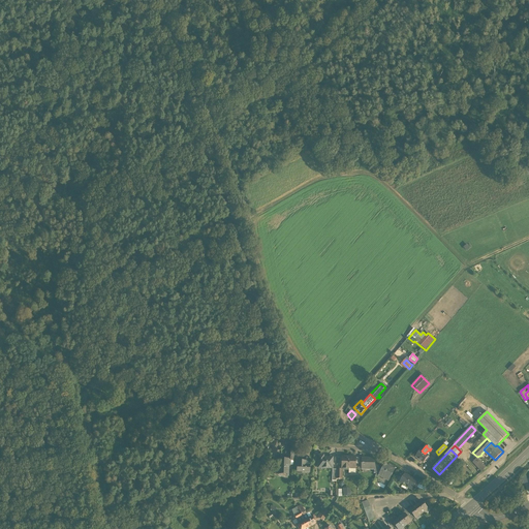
[(426,455),(425,454),(422,450),(421,450),(415,458),(423,463),(428,457),(426,455)]
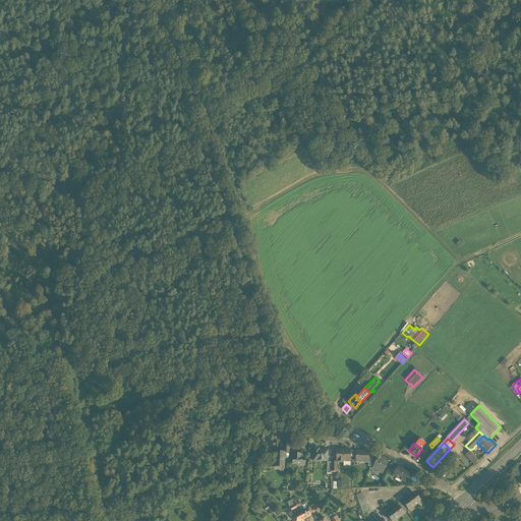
[(322,461),(327,461),(327,452),(317,451),(317,449),(313,449),(313,459),(322,459),(322,461)]
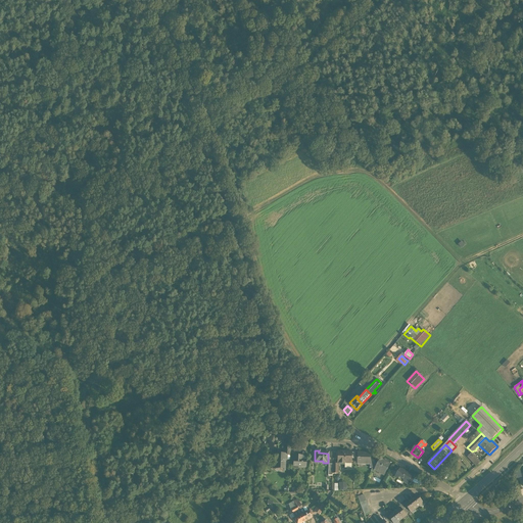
[(344,464),(351,464),(351,459),(352,453),(338,453),(337,463),(344,464)]
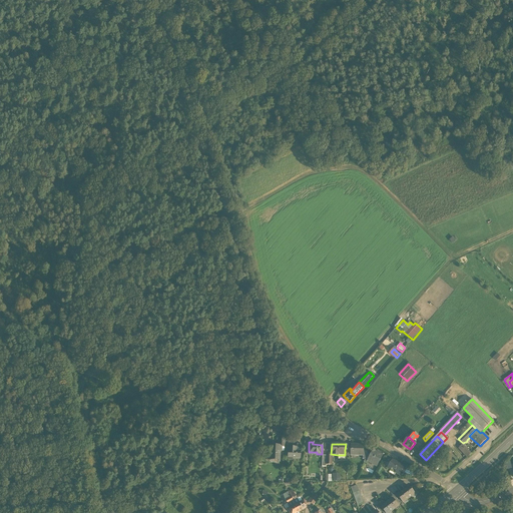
[(363,455),(363,453),(364,445),(352,445),(351,455),(363,455)]
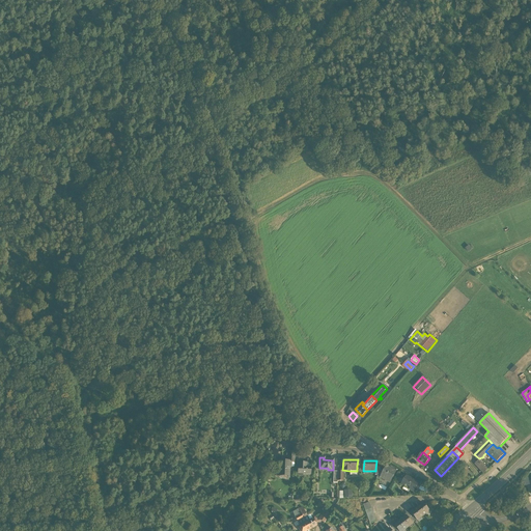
[(474,464),(483,474),(487,470),(478,460),(474,464)]
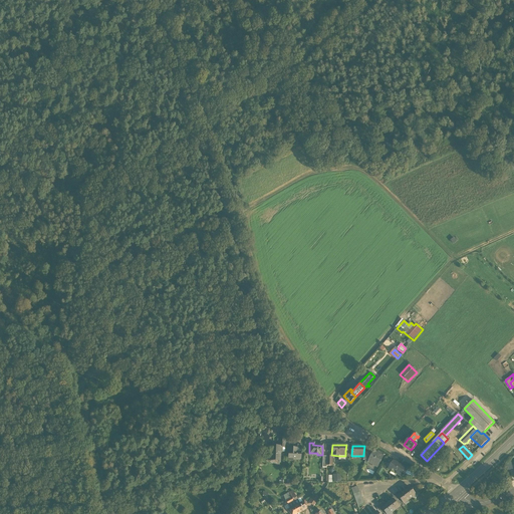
[(270,452),(270,459),(279,460),(279,461),(280,461),(280,452),(281,452),(281,447),(279,447),(270,447),(268,447),(268,452),(270,452)]
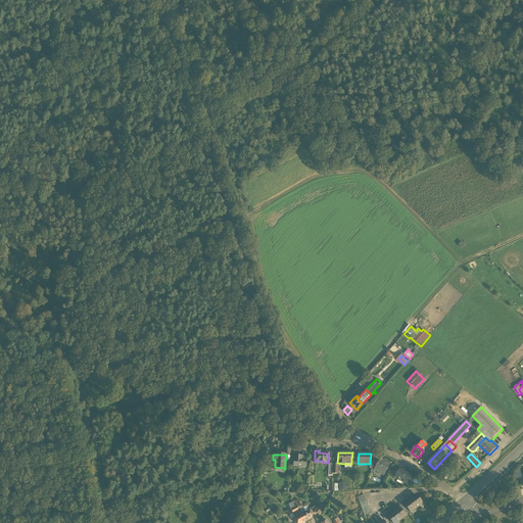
[(297,467),(305,468),(306,460),(302,460),(298,460),(298,456),(294,456),(293,466),(297,466),(297,467)]
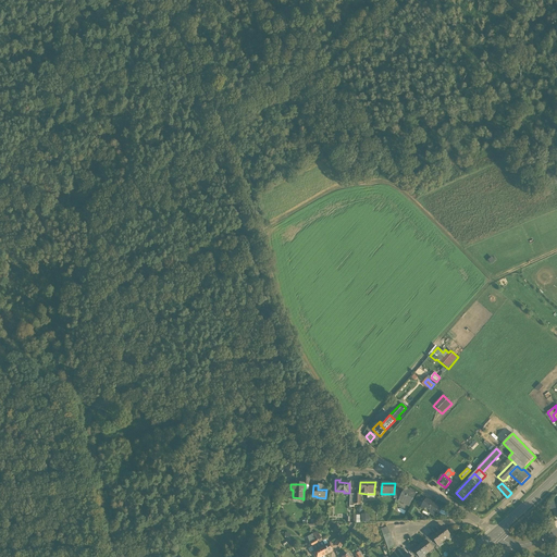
[(409,491),(408,491),(408,493),(405,491),(403,495),(399,499),(400,500),(409,506),(416,495),(412,493),(409,491)]
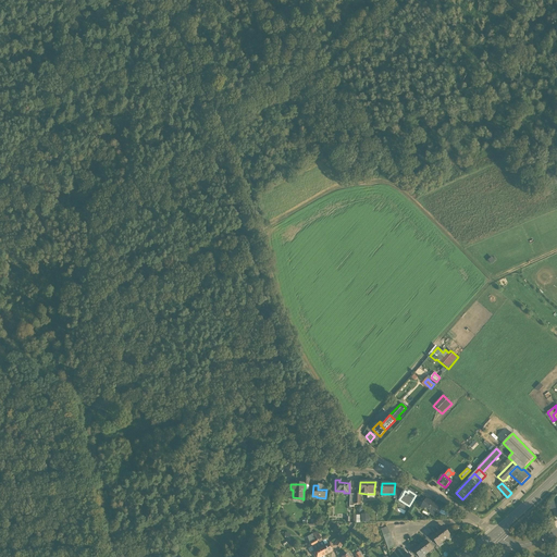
[(422,509),(434,516),(438,507),(426,500),(424,505),(421,509),(422,509)]
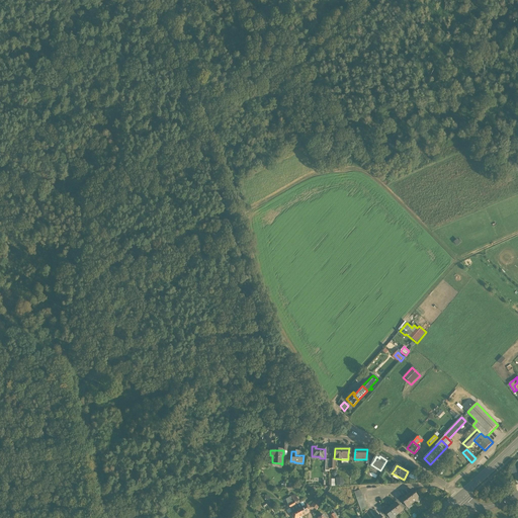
[(413,492),(408,496),(413,503),(416,502),(415,501),(418,498),(413,492)]
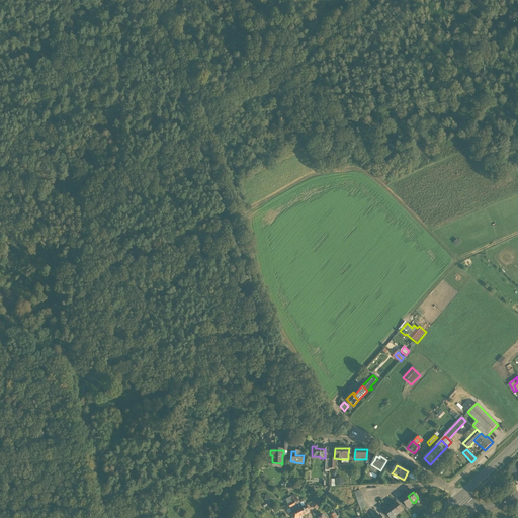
[(411,505),(413,503),(408,496),(402,500),(407,507),(410,505),(411,505)]
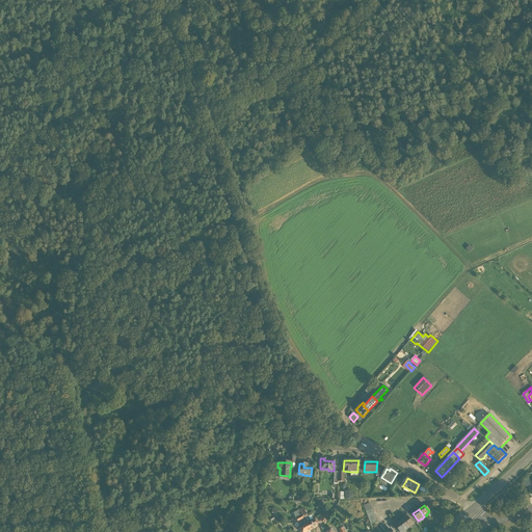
[(296,519),(302,515),(300,512),(299,510),(293,513),(296,519)]
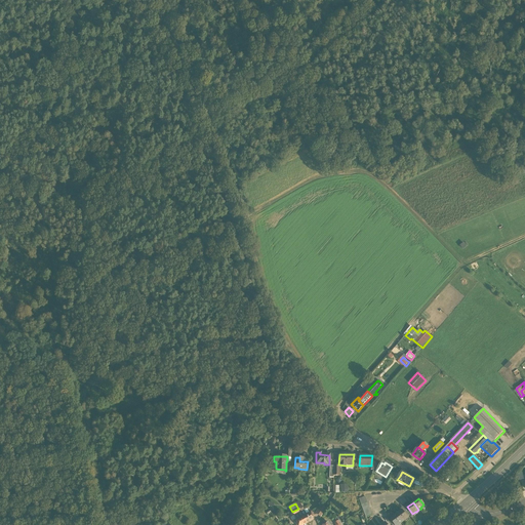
[(316,514),(321,517),(326,509),(320,506),(316,514)]
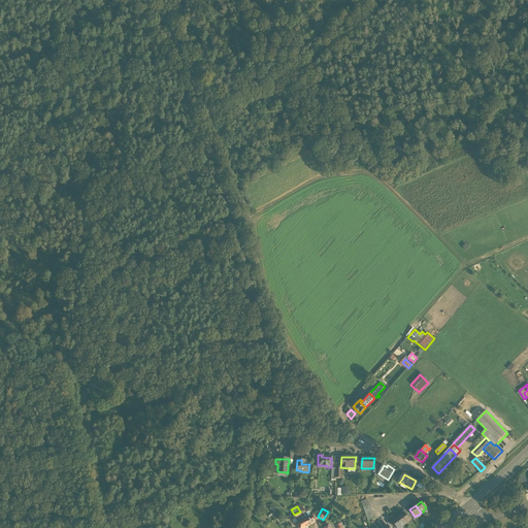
[(404,514),(398,518),(404,525),(407,523),(406,522),(409,520),(408,519),(404,513),(404,514)]
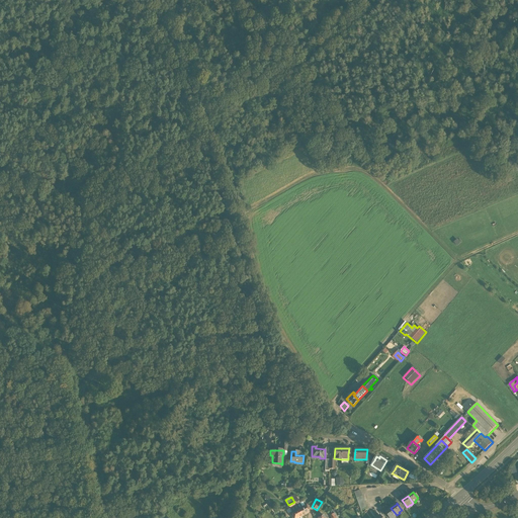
[(306,506),(301,508),(298,510),(303,516),(310,512),(308,509),(306,506)]
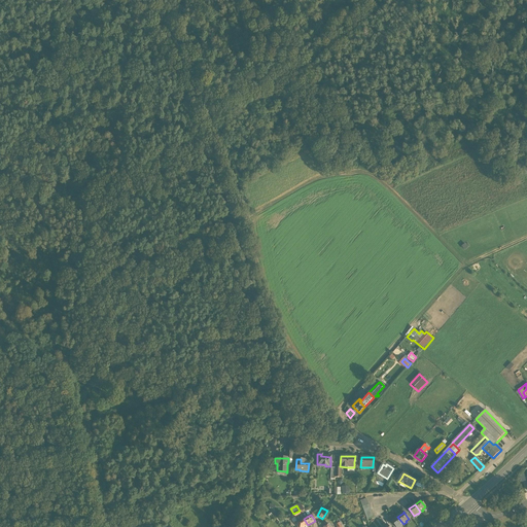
[(400,526),(403,524),(397,517),(391,522),(394,525),(395,526),(397,526),(400,526)]
